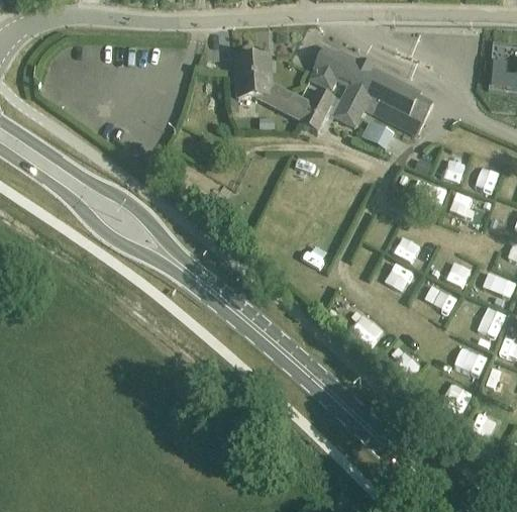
[(381,75),(377,73),(336,52),(331,63),(319,57),(314,67),(315,68),(313,71),(335,83),(336,80),(347,85),(331,115),(355,127),(366,107),(417,133),(433,102),(427,98),(419,94),(421,91),(383,71),(381,75)]
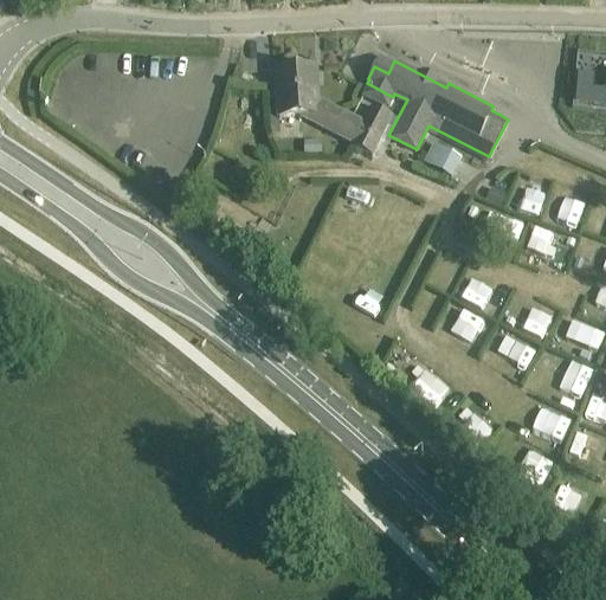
[(393,97),(367,83),(352,114),(317,96),(315,66),(277,69),(279,115),(298,115),(353,142),(373,152),(393,111),(387,109),(393,97)]
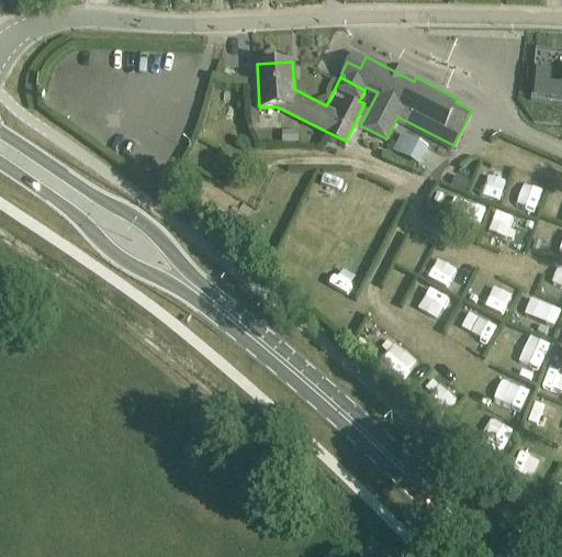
[(204,124),(228,126),(229,104),(205,102),(204,124)]
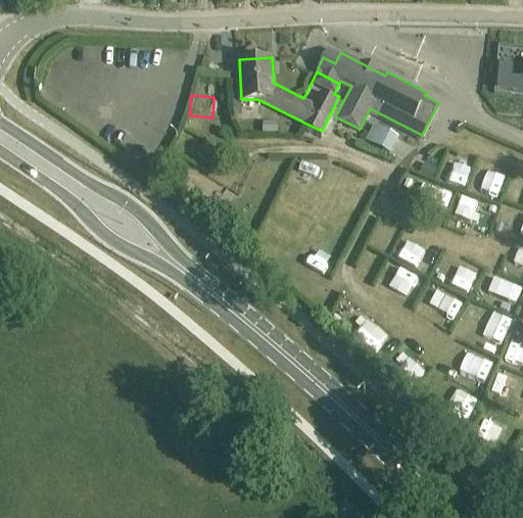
[(263,119),(263,130),(278,129),(278,119),(263,119)]
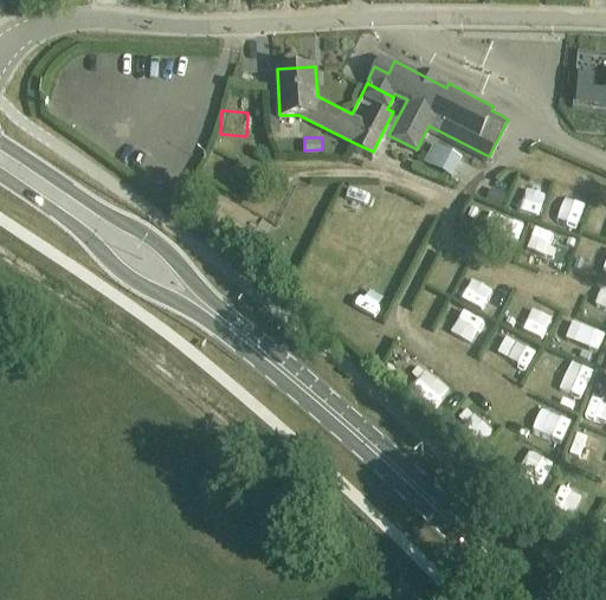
[(424,159),(451,174),(462,155),(433,140),(424,159)]
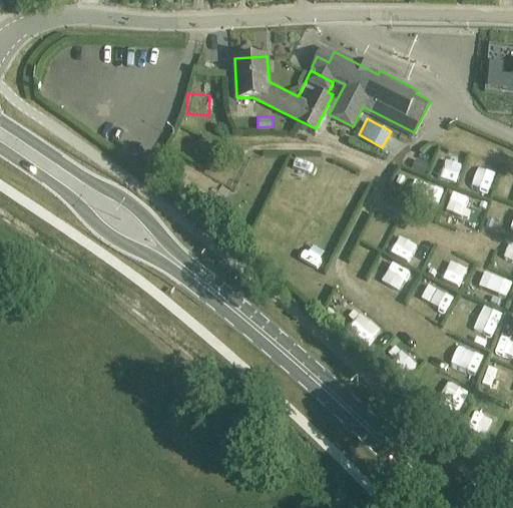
[(457,283),(466,267),(450,259),(442,275),(457,283)]
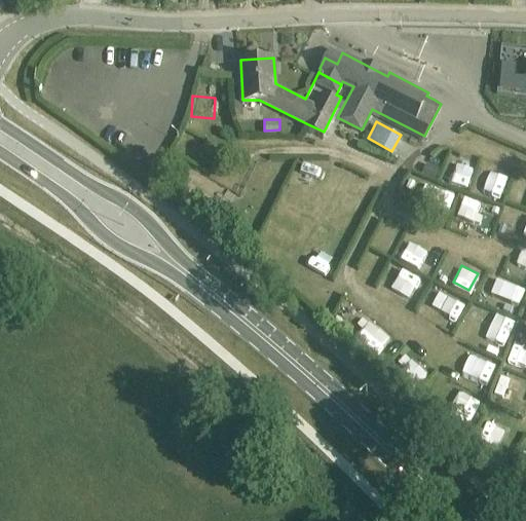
[(493,304),(515,311),(523,288),(501,281),(493,304)]
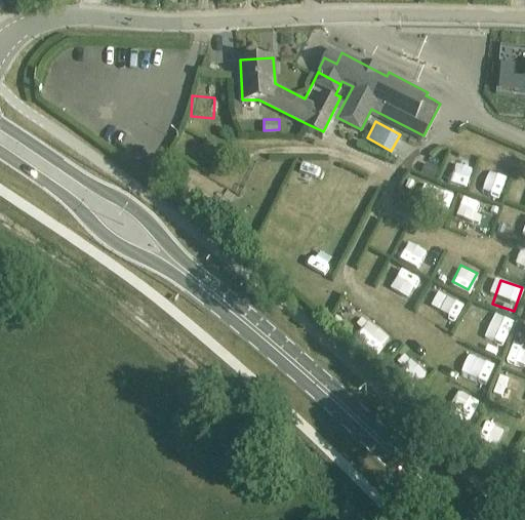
[(446,319),(458,300),(443,289),(431,309),(446,319)]
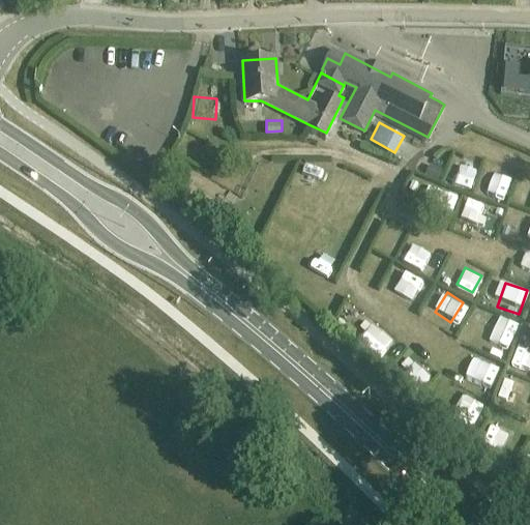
[(459,374),(492,388),(500,368),(467,353),(459,374)]
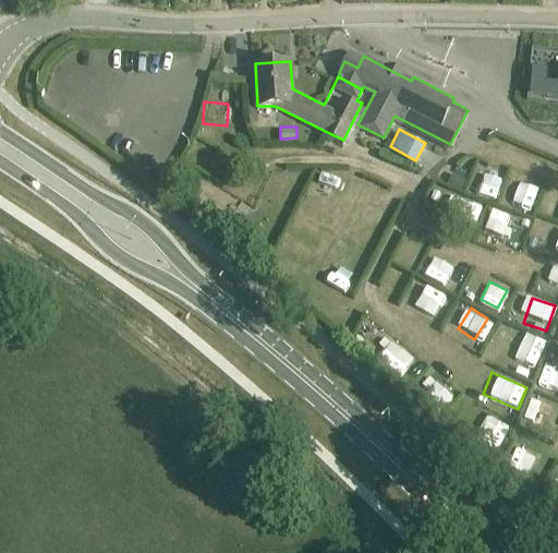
[(557,421),(557,412),(557,399),(532,395),(528,415),(557,421)]
